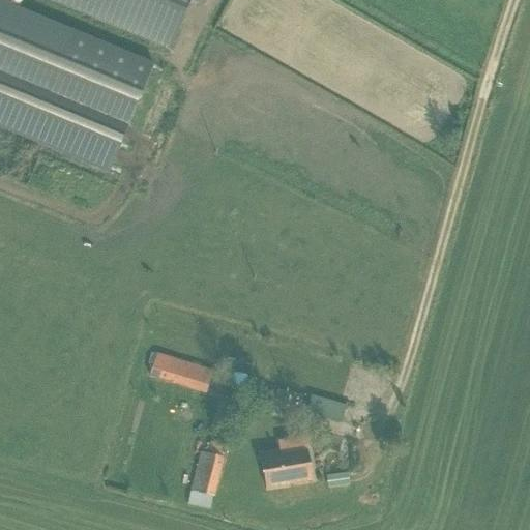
[(83,0),(79,12),(170,50),(189,2),(189,0),(83,0)]
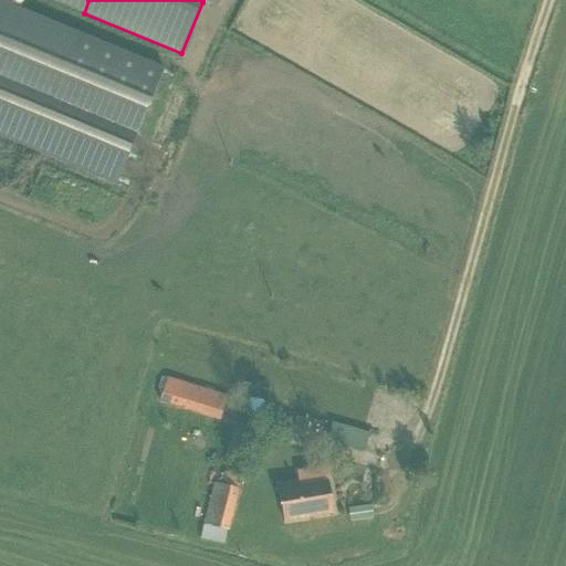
[(0,134),(116,182),(126,159),(163,70),(0,1),(0,134)]
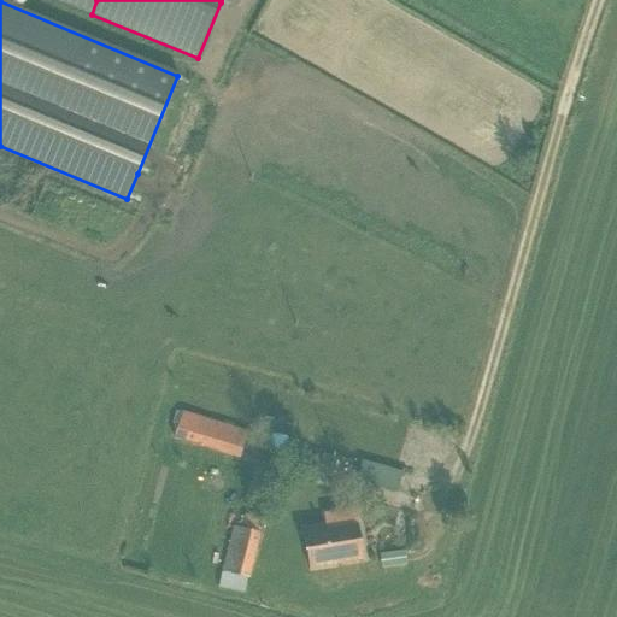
[(181,410),(172,440),(239,459),(244,445),(247,430),(181,410)]
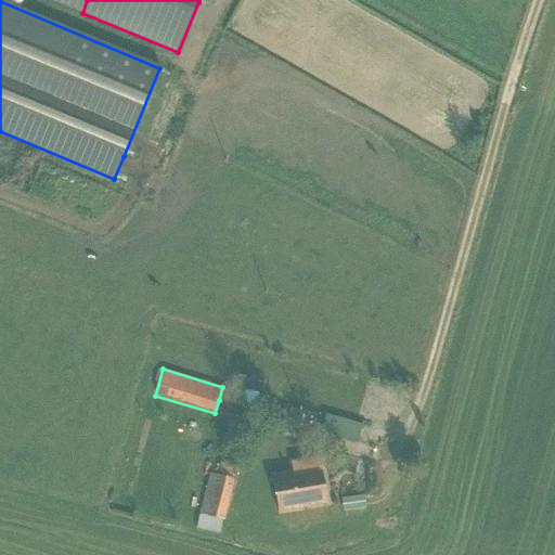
[(334,418),(323,415),(319,435),(357,446),(362,426),(334,418)]
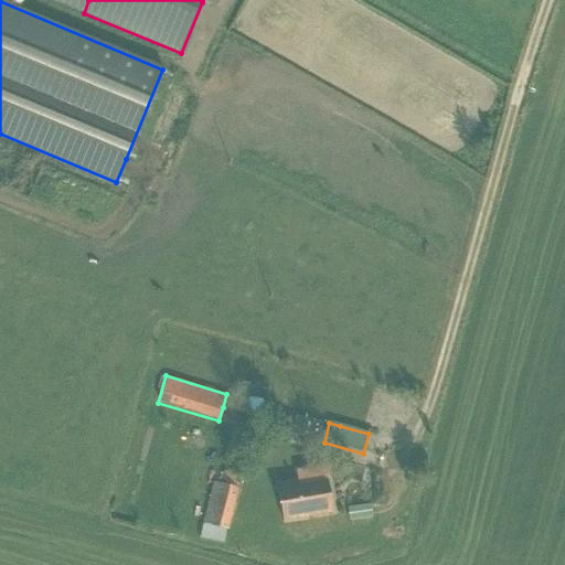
[(297,481),(276,484),(279,499),(283,521),(332,512),(326,470),(324,467),(296,471),(297,481)]
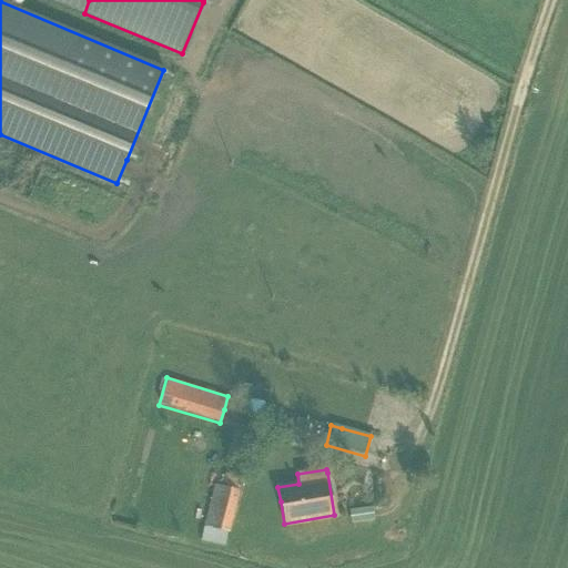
[(227,534),(242,475),(225,472),(222,483),(215,482),(204,527),(227,534)]
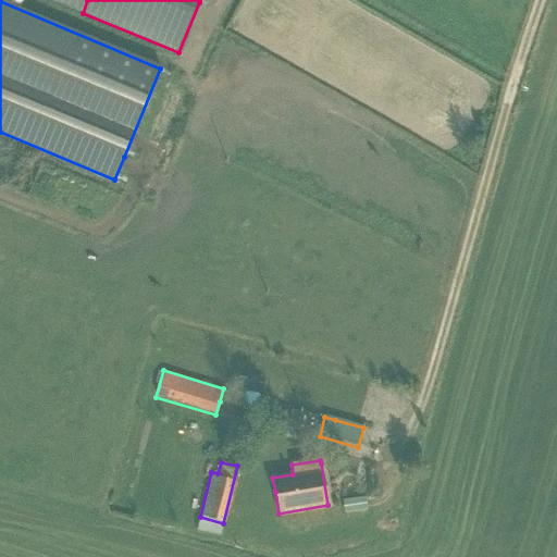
[(330,499),(331,511),(350,509),(349,497),(330,499)]
